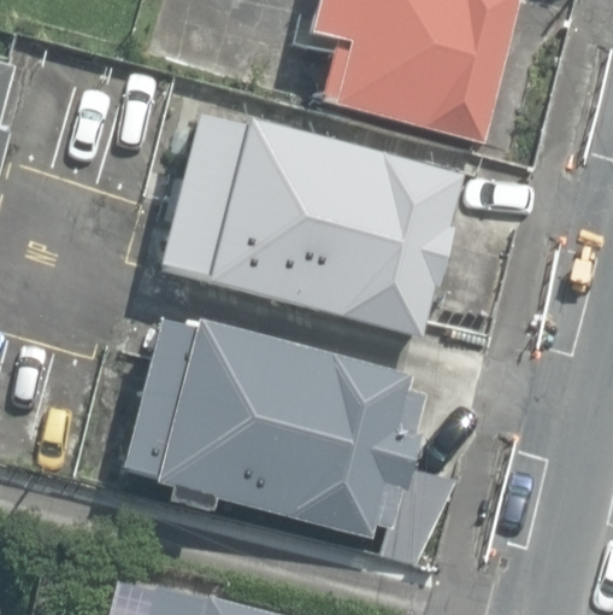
[(337,105),(482,141),(517,0),(322,0),(313,33),(353,42),(349,53),(332,48),(320,95),(339,100),(337,105)]
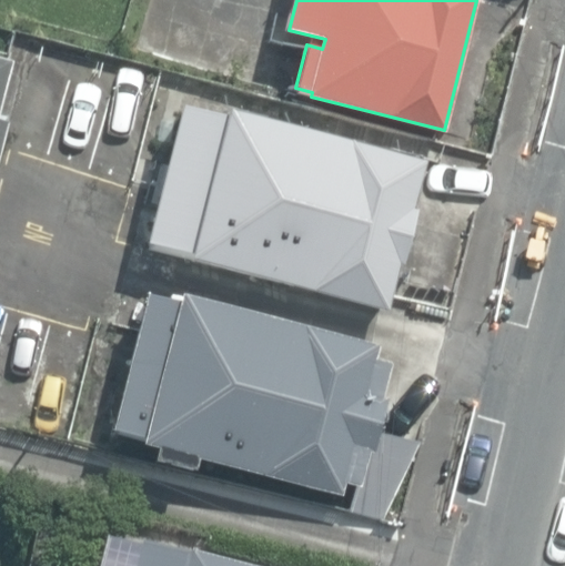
[(0,147),(8,118),(0,115),(0,105),(12,59),(0,56),(0,147)]
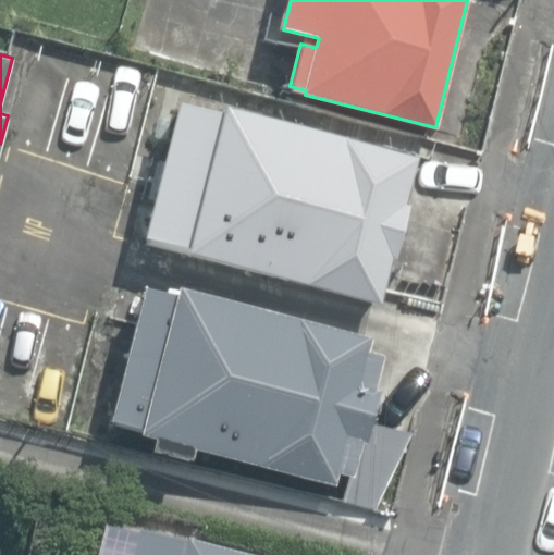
[(187,255),(379,304),(391,259),(398,260),(411,209),(407,208),(419,162),(223,113),(222,119),(177,108),(144,239),(188,250),(187,255)]
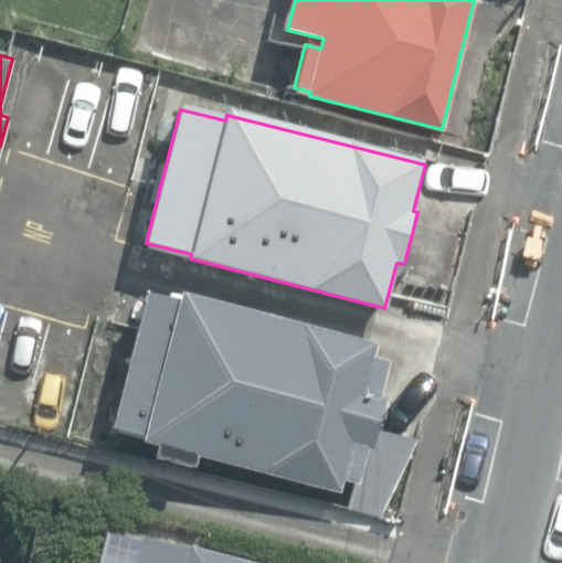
[(347,480),(358,484),(360,484),(369,448),(374,449),(380,429),(388,399),(381,396),(391,361),(374,357),(378,346),(179,296),(177,306),(146,298),(113,428),(146,437),(144,446),(158,449),(155,459),(197,470),(200,458),(343,495),(347,480)]
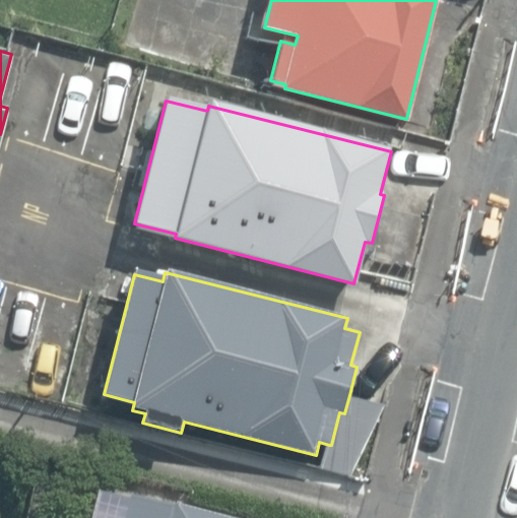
[(331,445),(329,445),(323,466),(352,473),(385,405),(349,395),(344,413),(339,412),(331,445)]
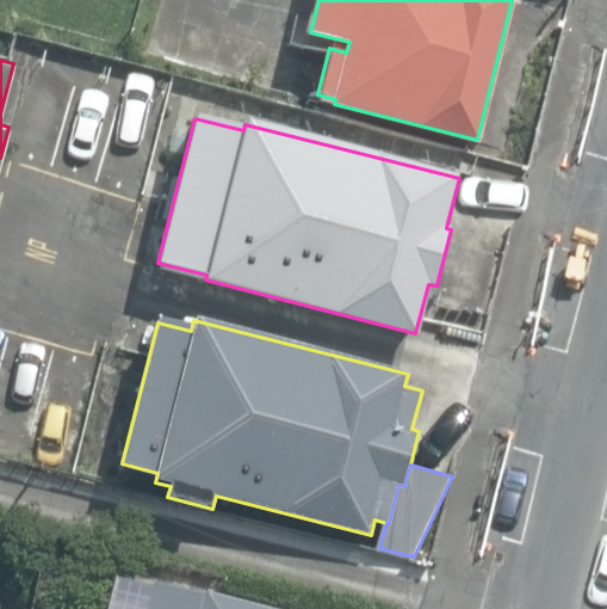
[(279,608),(156,577),(147,608),(279,608)]
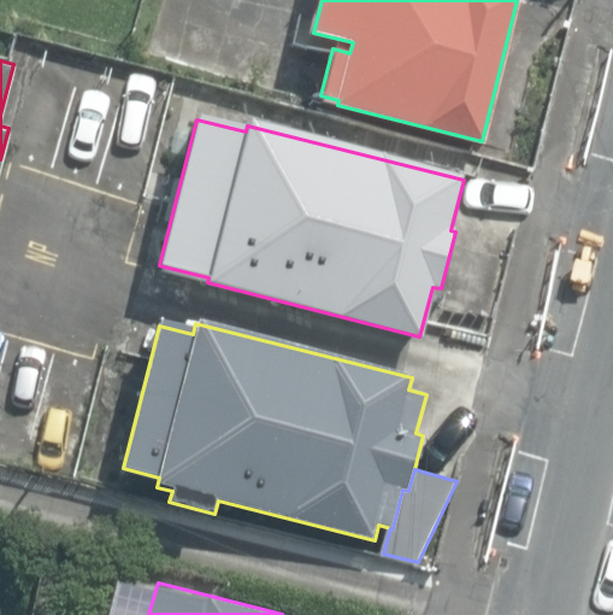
All buildings are outlined.
